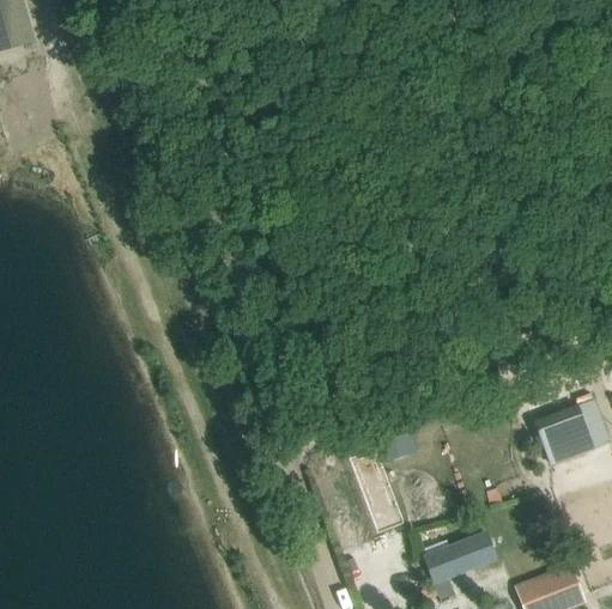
[(0,31),(26,24),(19,0),(0,0),(0,31)]
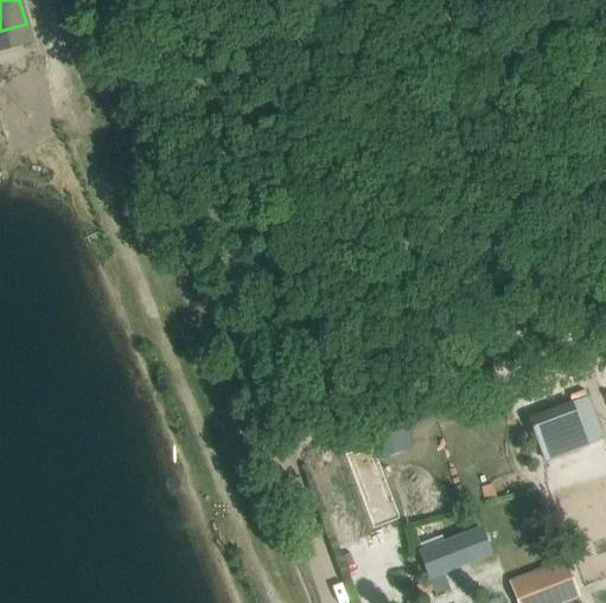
[(572,401),(529,417),(544,459),(588,442),(572,401)]
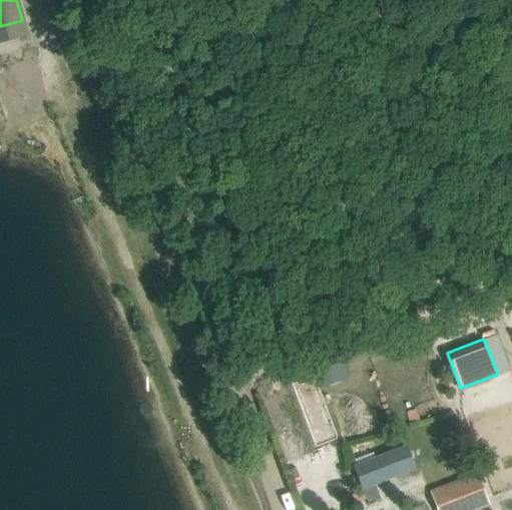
[(282,372),(269,376),(274,393),(286,389),(282,372)]
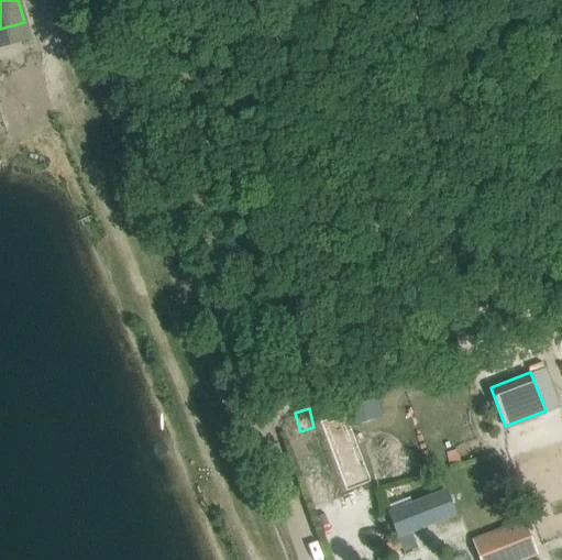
[(387,511),(397,535),(399,534),(409,530),(410,530),(456,514),(447,489),(387,511)]
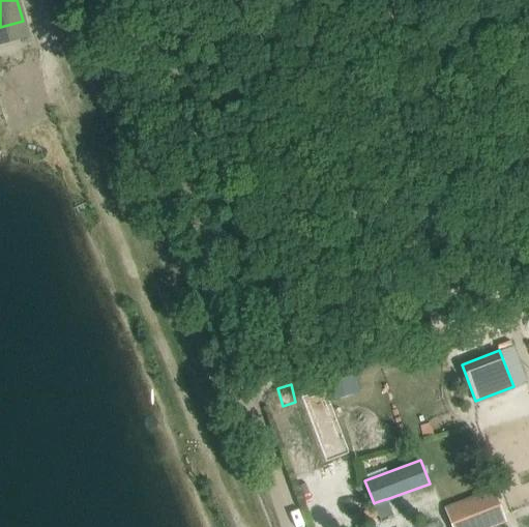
[(443,507),(451,526),(496,526),(508,522),(493,487),(443,507)]
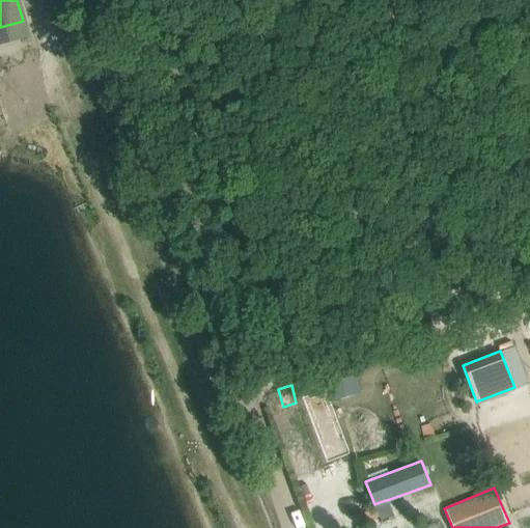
[(386,500),(377,503),(382,518),(392,513),(387,500),(386,500)]
